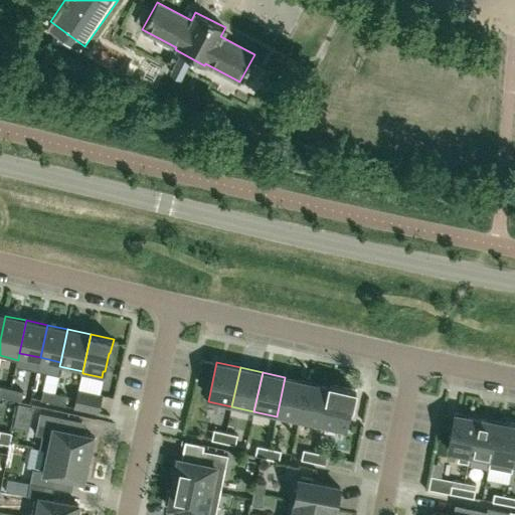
[(299,421),(307,382),(285,377),(277,416),(299,421)]
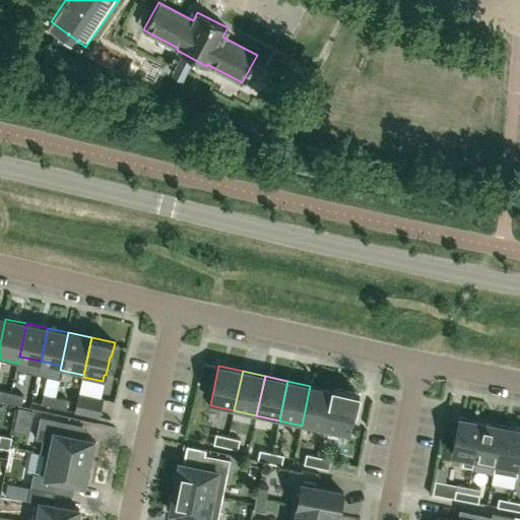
[(302,426),(324,431),(333,387),(332,391),(310,386),(302,426)]
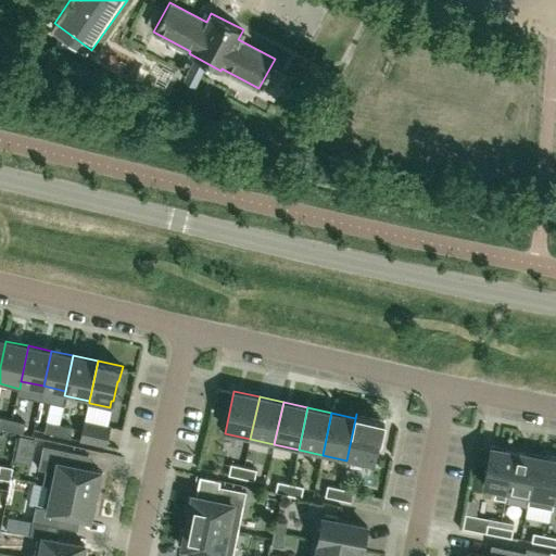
[(356,414),(346,460),(348,460),(349,456),(373,462),(378,439),(380,440),(384,420),(356,414)]
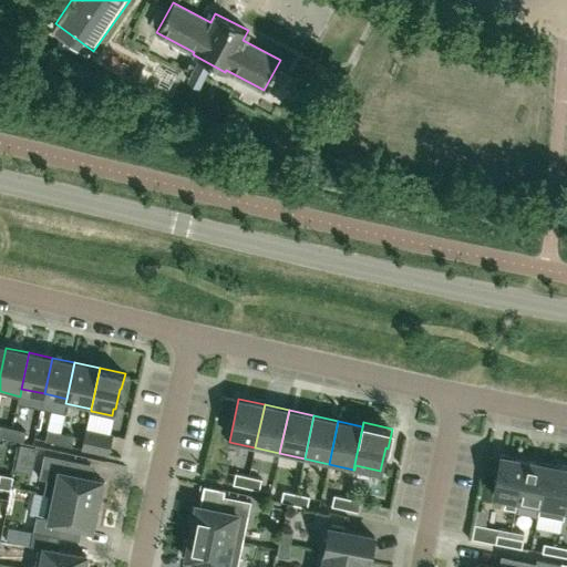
[(0,435),(10,439),(12,426),(0,423),(0,435)]
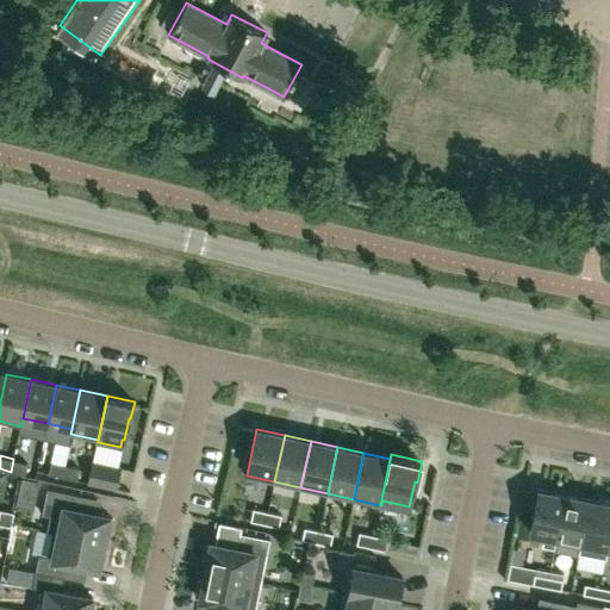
[(13,459),(11,472),(24,474),(27,462),(13,459)]
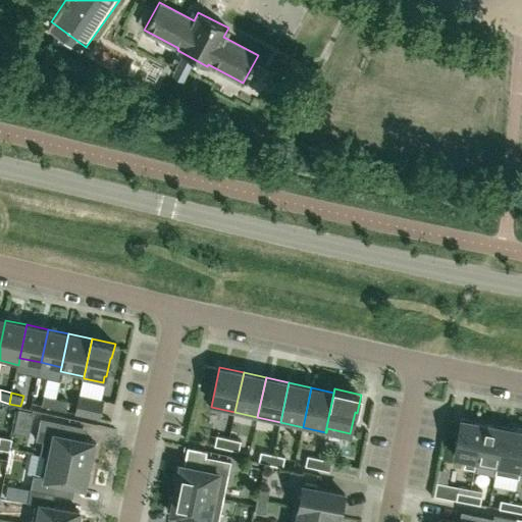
[(53,408),(55,398),(44,395),(41,405),(53,408)]
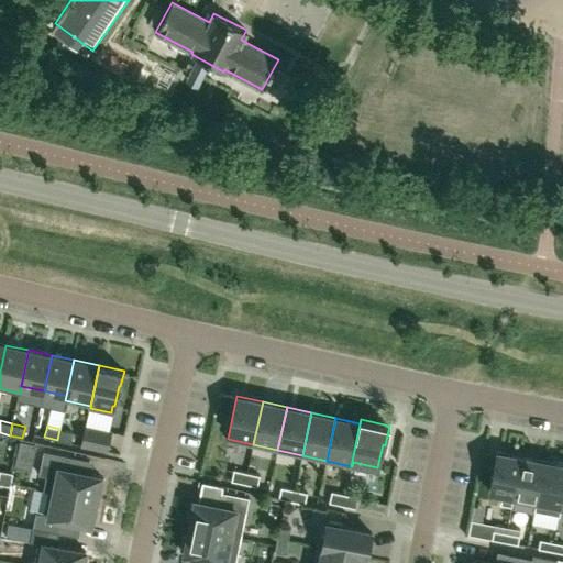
[(107,451),(111,431),(85,426),(80,445),(107,451)]
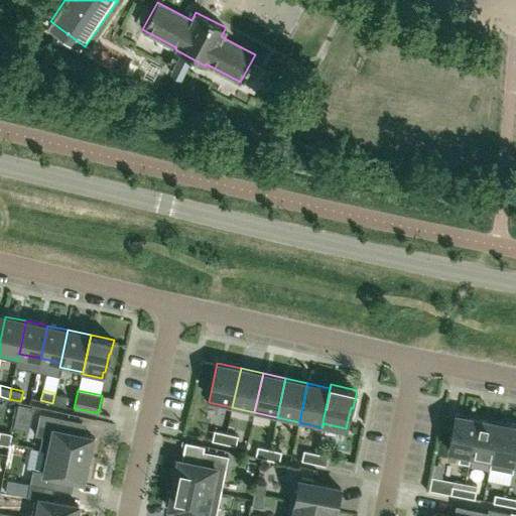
[(67,396),(54,393),(52,403),(65,405),(67,396)]
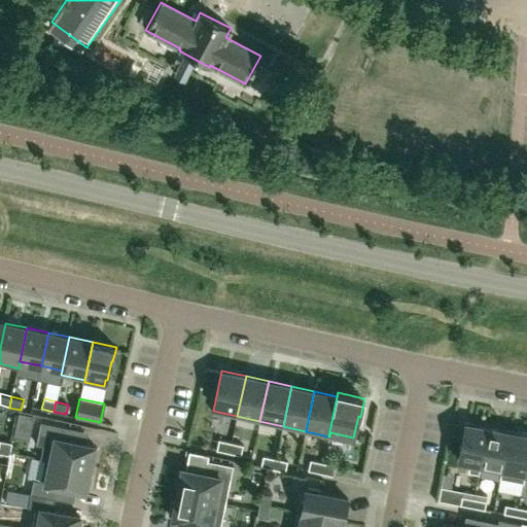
[(32,427),(34,415),(20,412),(16,424),(32,427)]
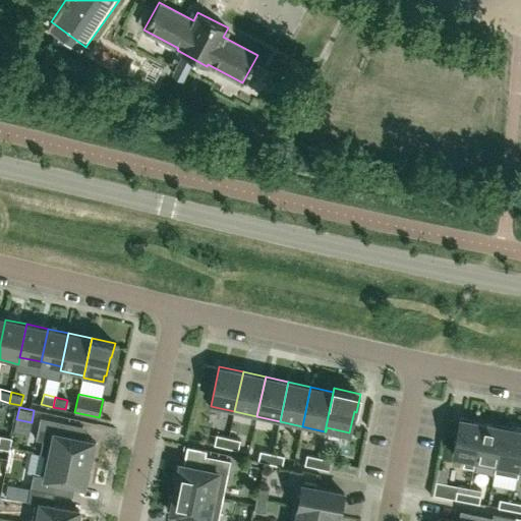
[(43,440),(41,453),(89,463),(91,456),(94,457),(97,443),(94,443),(94,441),(67,435),(69,422),(41,416),(36,439),(43,440)]
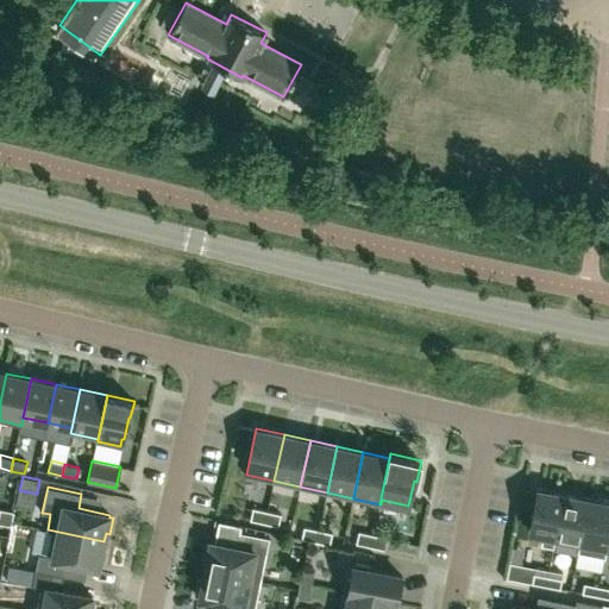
[(554,541),(564,495),(538,489),(529,531),(544,534),(541,545),(553,547),(554,541)]
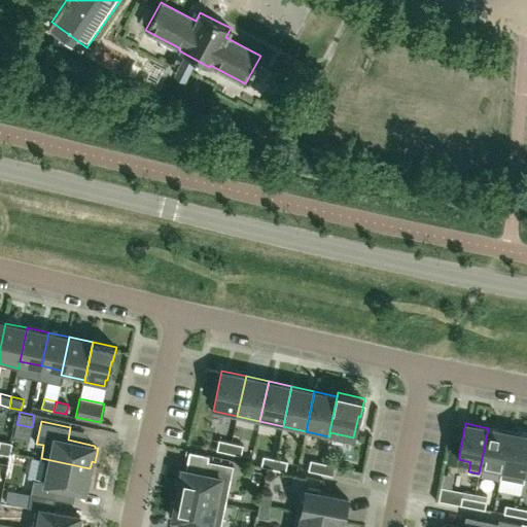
[(488,428),(480,468),(501,472),(500,478),(501,478),(510,432),(488,428)]
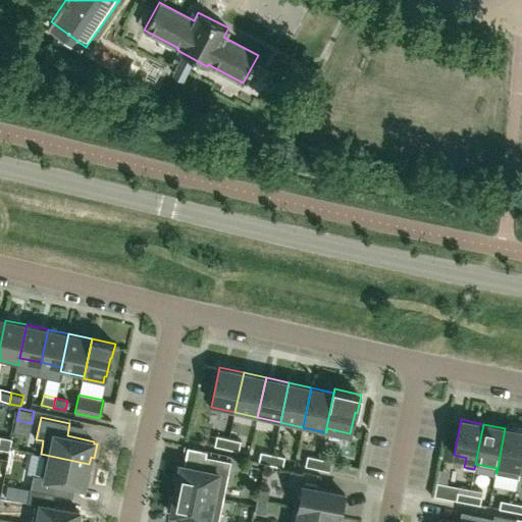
[(497,473),(518,477),(521,455),(521,431),(505,428),(497,473)]
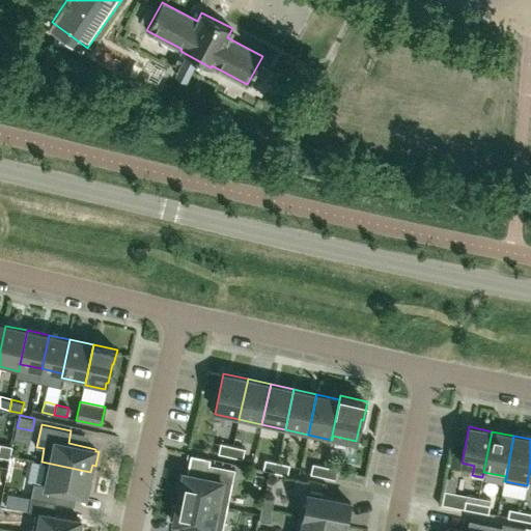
[(0,443),(0,455),(10,457),(12,446),(0,443)]
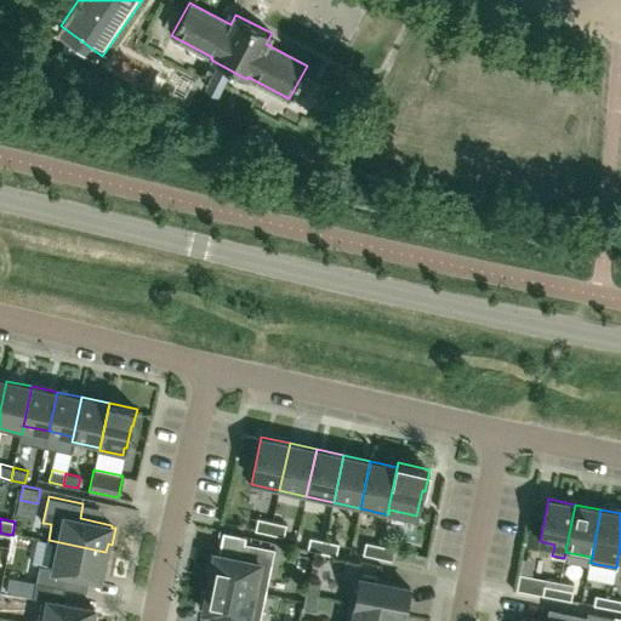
[(269,533),(272,523),(257,520),(256,530),(269,533)]
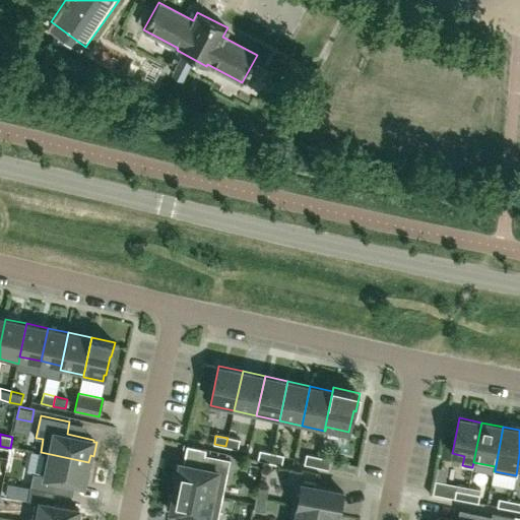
[(238,449),(240,441),(228,438),(225,446),(238,449)]
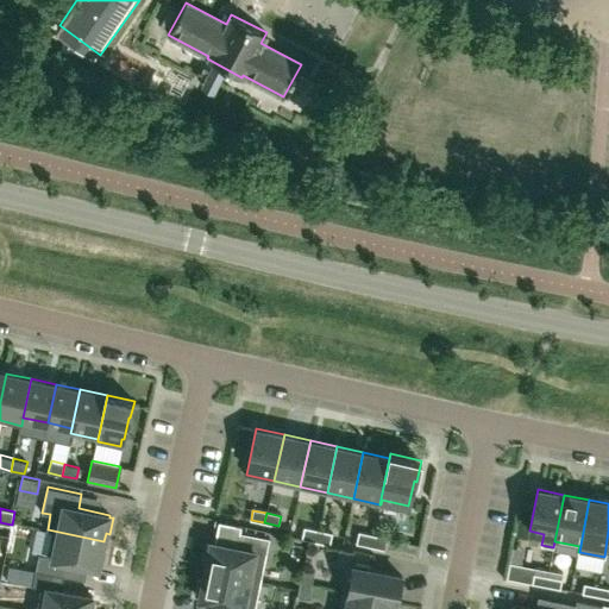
[(315,541),(318,532),(303,528),(302,538),(315,541)]
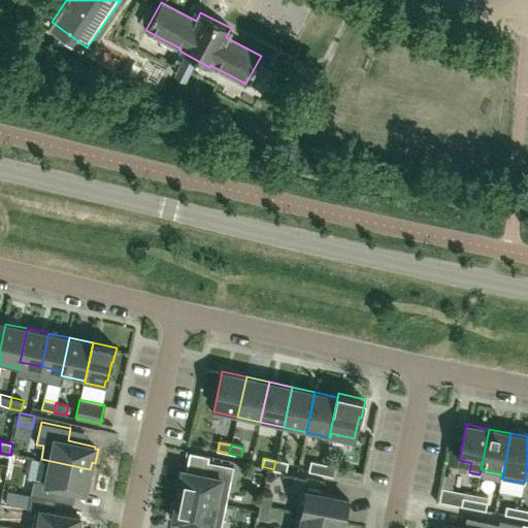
[(34,480),(31,494),(56,499),(58,487),(86,492),(86,490),(89,491),(92,477),(89,476),(90,469),(41,459),(40,459),(45,460),(41,481),(34,480)]
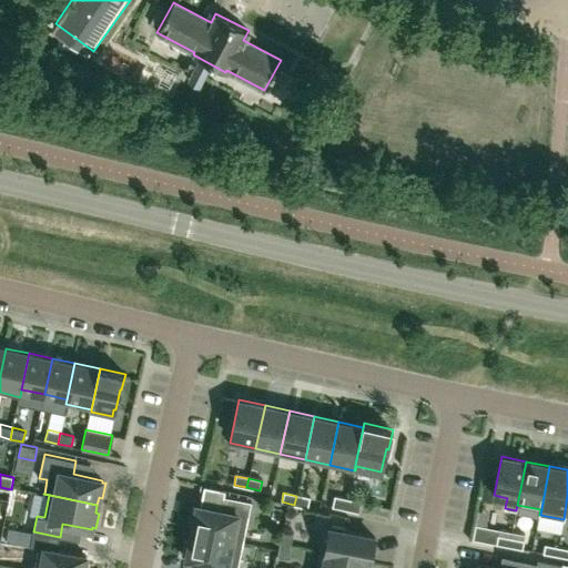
[(196,505),(196,508),(192,507),(189,523),(193,524),(191,531),(243,541),(251,500),(223,495),(221,509),(196,505)]
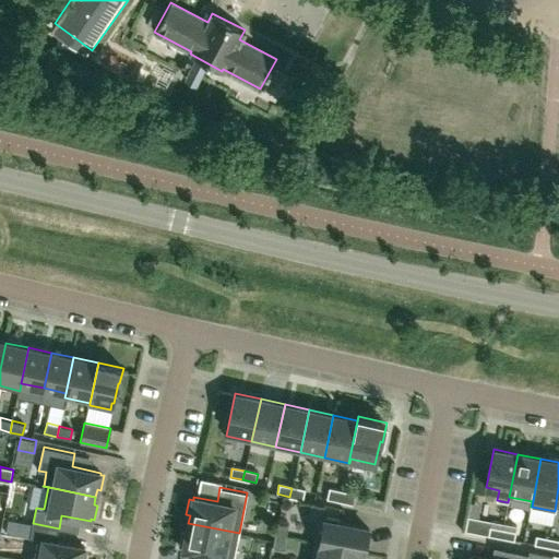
[(302,500),(305,491),(292,488),(289,497),(302,500)]
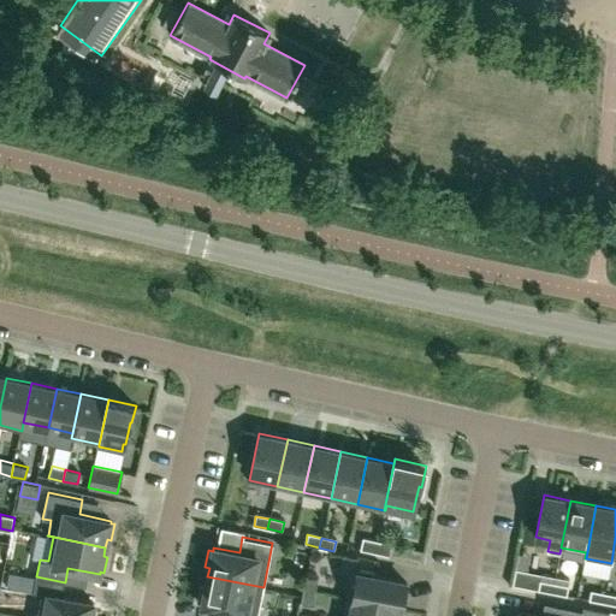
[(374,552),(377,543),(362,539),(360,549),(374,552)]
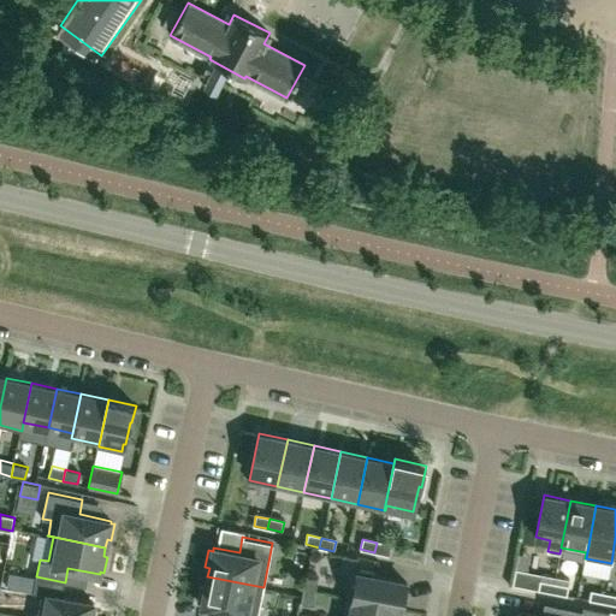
[(389,555),(391,545),(377,543),(374,552),(389,555)]
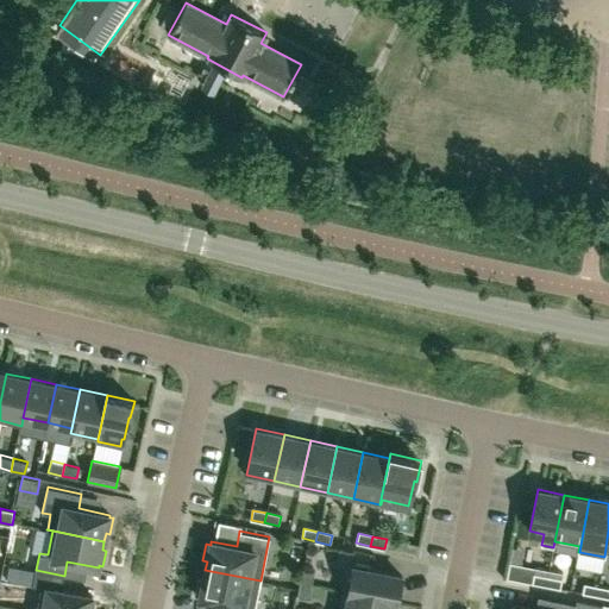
[(347,565),(341,590),(394,602),(397,602),(402,576),(371,570),(372,566),(353,563),(352,566),(347,565)]
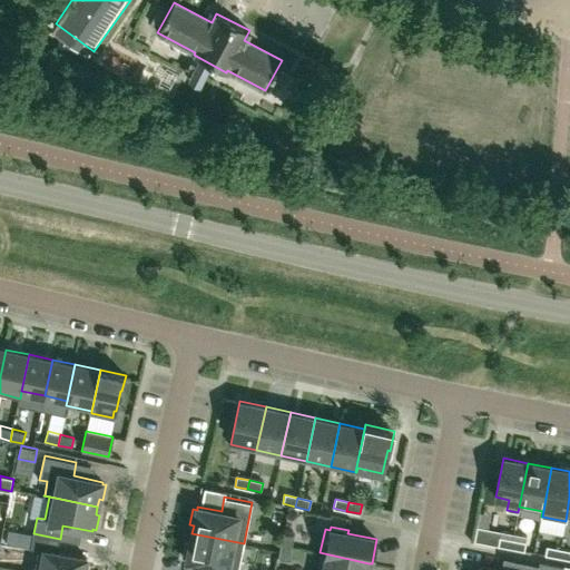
[(279,544),(292,547),(294,534),(283,531),(279,544)]
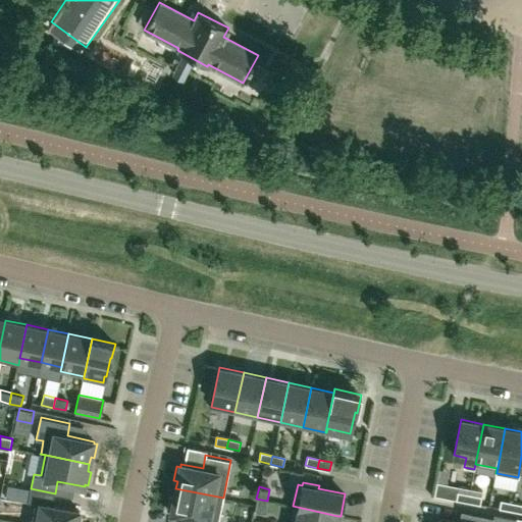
[(76,521),(80,510),(52,505),(55,493),(31,488),(29,502),(36,503),(32,521),(76,521)]
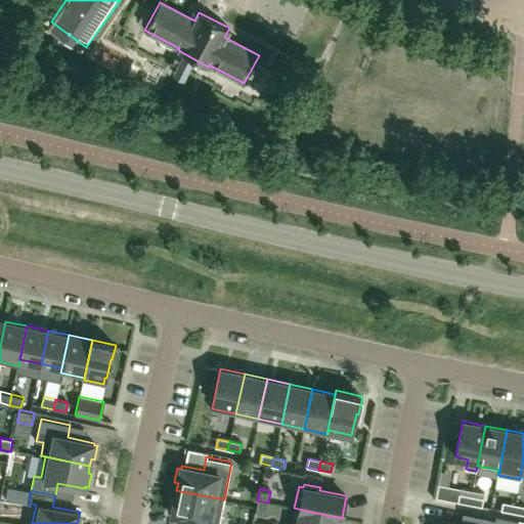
[(219,523),(224,499),(176,490),(175,498),(171,497),(168,512),(172,513),(171,515),(193,519),(192,523),(219,523)]
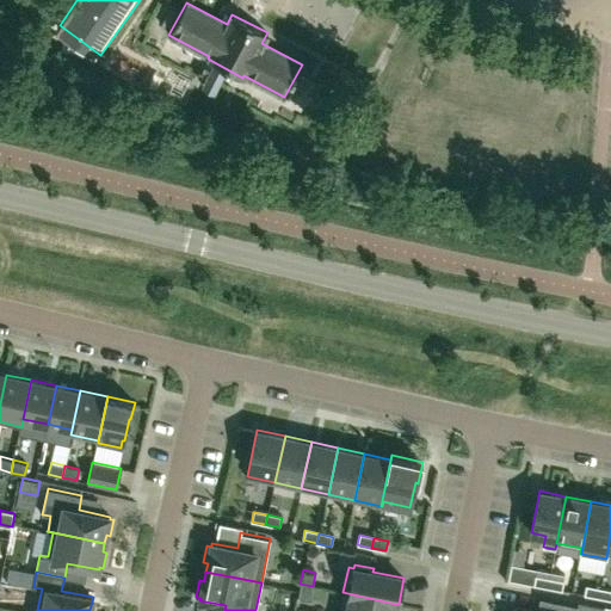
[(548,587),(550,578),(536,575),(534,585),(548,587)]
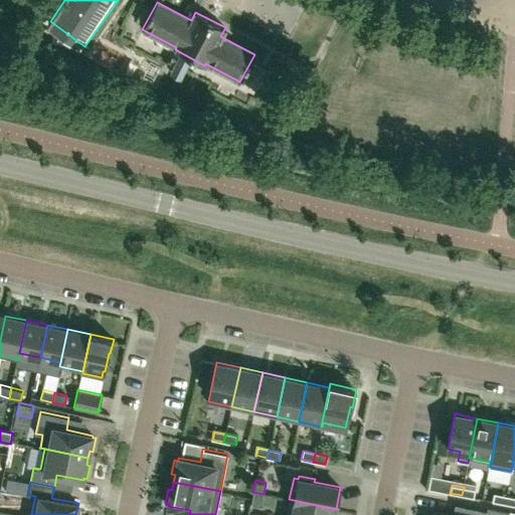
[(474,498),(475,490),(464,487),(462,495),(474,498)]
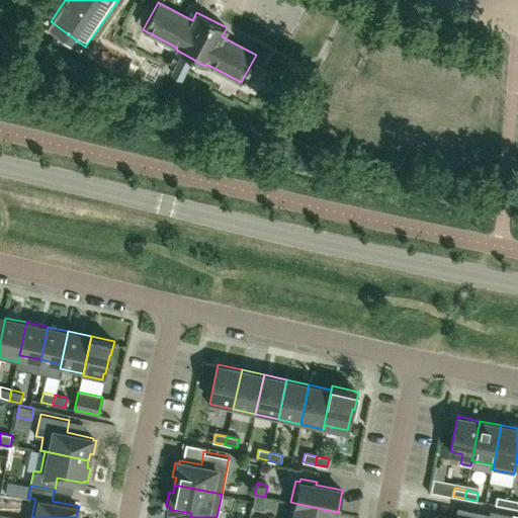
[(265,497),(254,495),(252,507),(263,509),(265,497)]
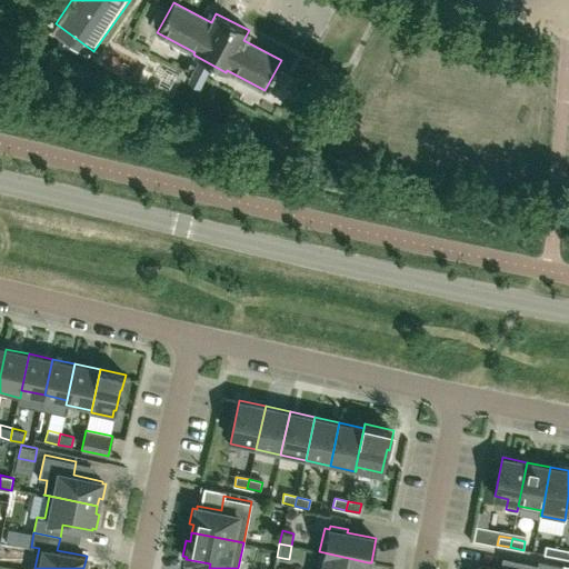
[(557,557),(559,547),(546,545),(543,553),(557,557)]
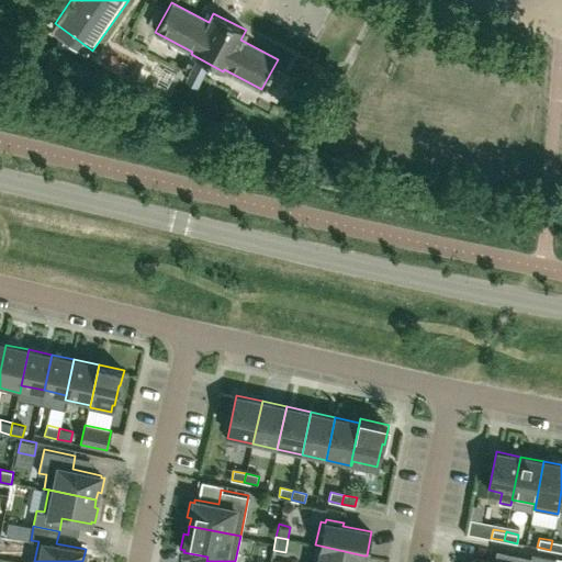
[(561,551),(561,542),(552,540),(550,550),(561,551)]
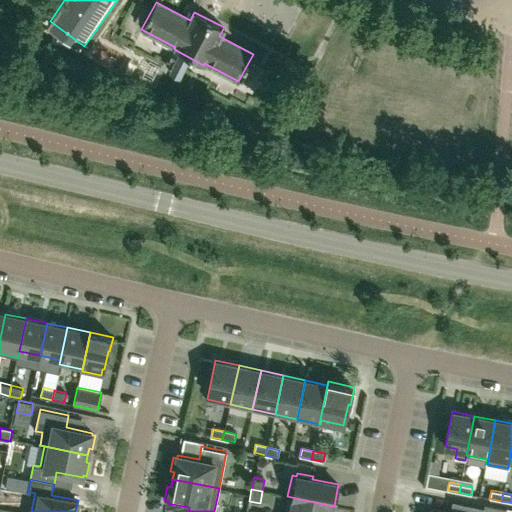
[(287,496),(284,511),(329,511),(331,506),(291,497),(287,496)]
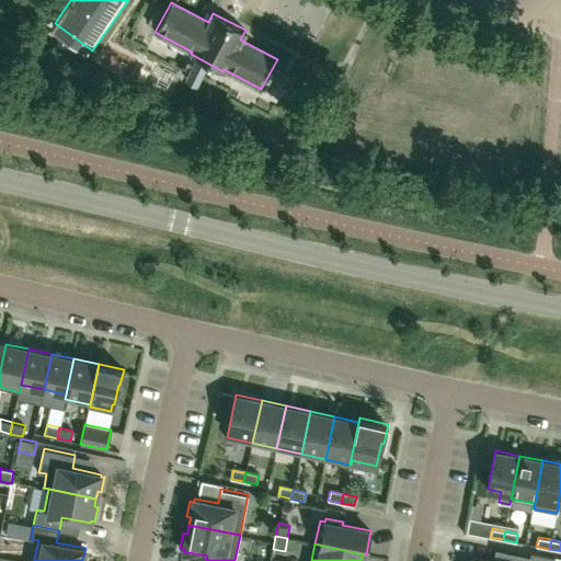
[(469,560),(528,560),(529,556),(503,551),(500,560),(493,560),(471,556),(469,560)]
